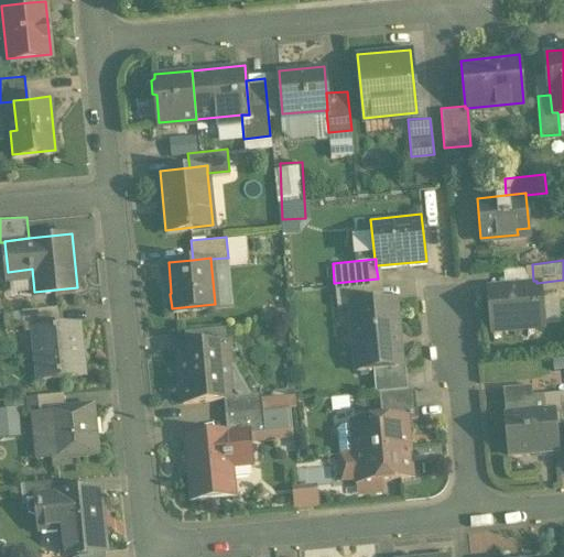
[(378,279),(334,283),(336,304),(350,303),(350,301),(379,298),(378,279)]
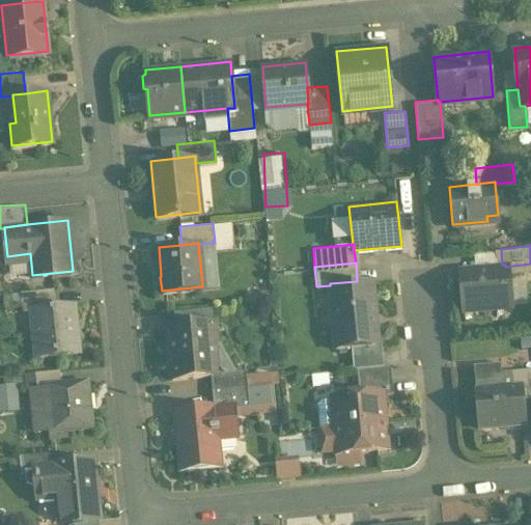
[(502,265),(459,269),(464,309),(509,305),(505,267),(505,265),(502,265)]
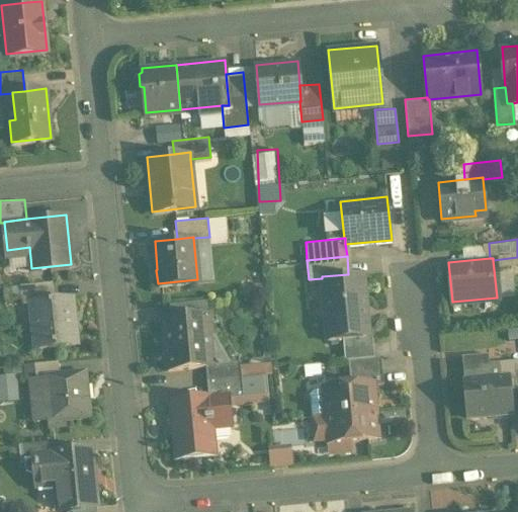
[(348,274),(322,276),(322,278),(328,338),(342,337),(368,335),(368,334),(362,272),(348,274)]
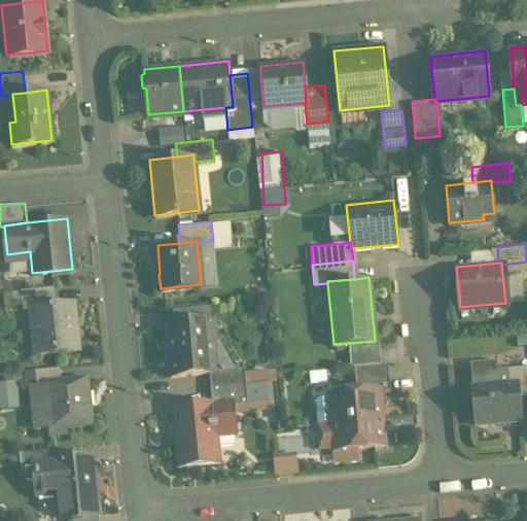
[(53,284),(21,288),(22,307),(32,306),(55,303),(53,284)]
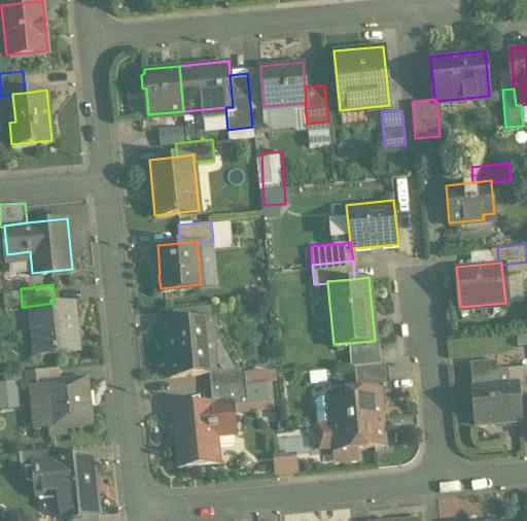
[(55,303),(32,306),(37,351),(77,347),(72,301),(55,303)]
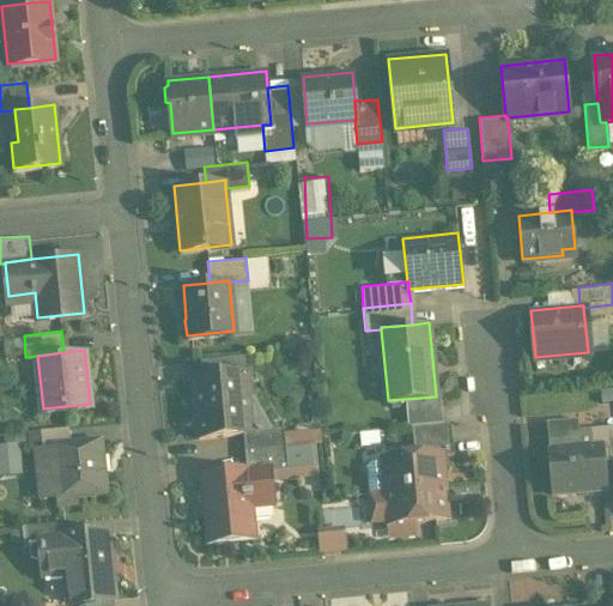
[(247,370),(192,375),(198,436),(243,431),(253,430),(253,429),(253,428),(246,429),(242,394),(249,394),(247,370)]
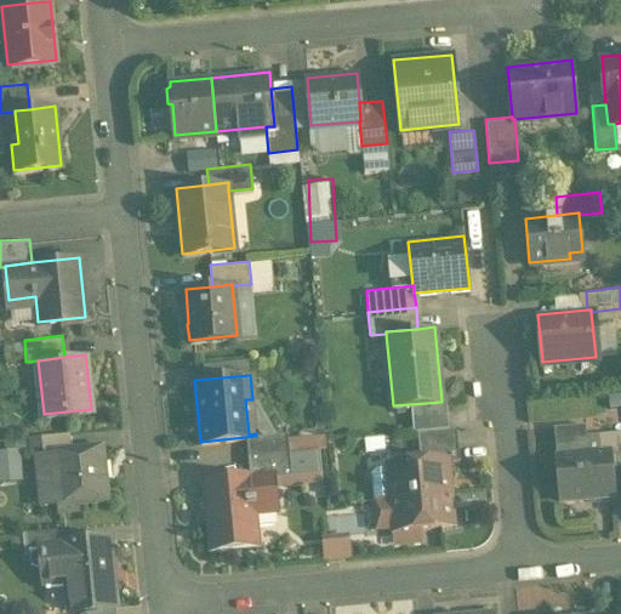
[(442,402),(410,404),(412,430),(417,430),(448,426),(448,425),(446,401),(442,401),(442,402)]
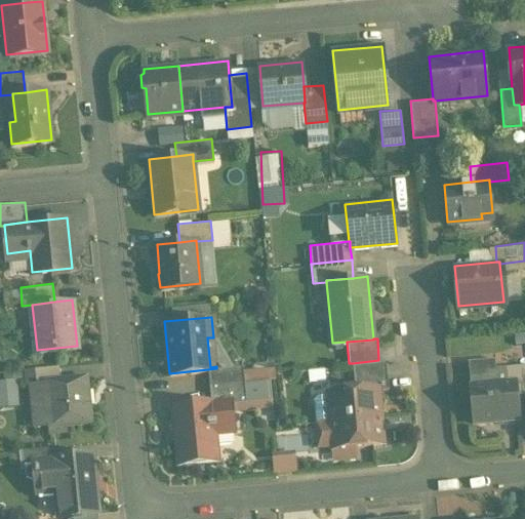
[(505,366),(495,367),(494,357),(468,359),(470,384),(471,384),(474,422),(519,416),(517,393),(515,380),(513,380),(512,364),(505,365),(505,366)]
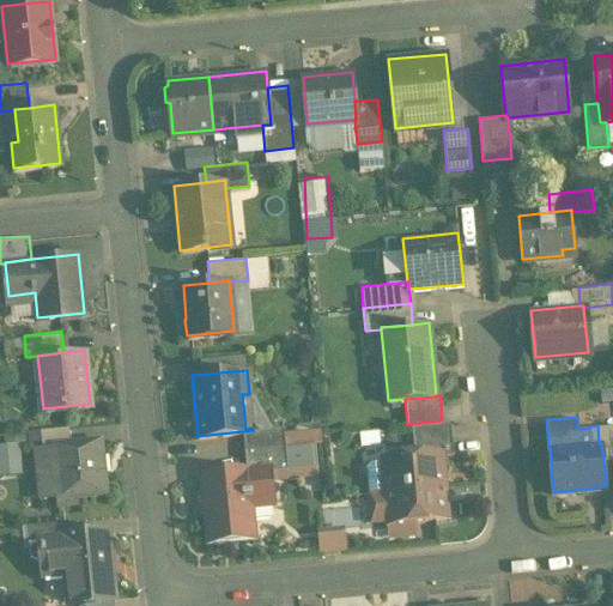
[(442,420),(412,424),(413,438),(451,435),(450,418),(442,419),(442,420)]
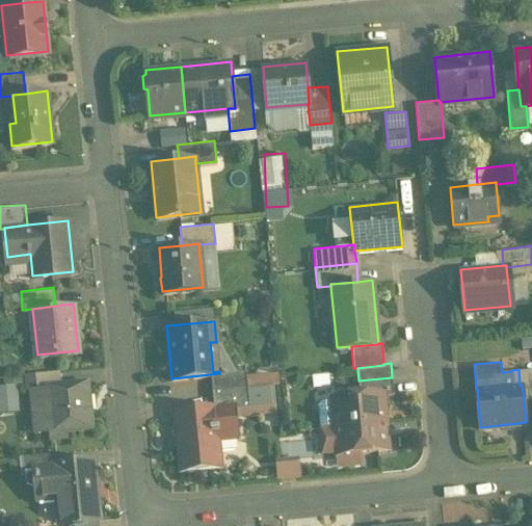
[(531,368),(519,369),(520,385),(522,385),(524,398),(531,397),(531,368)]
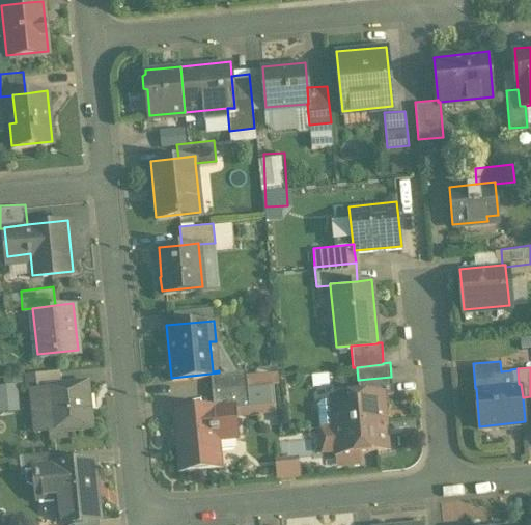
[(60,368),(35,370),(35,378),(36,384),(45,383),(61,381),(60,368)]
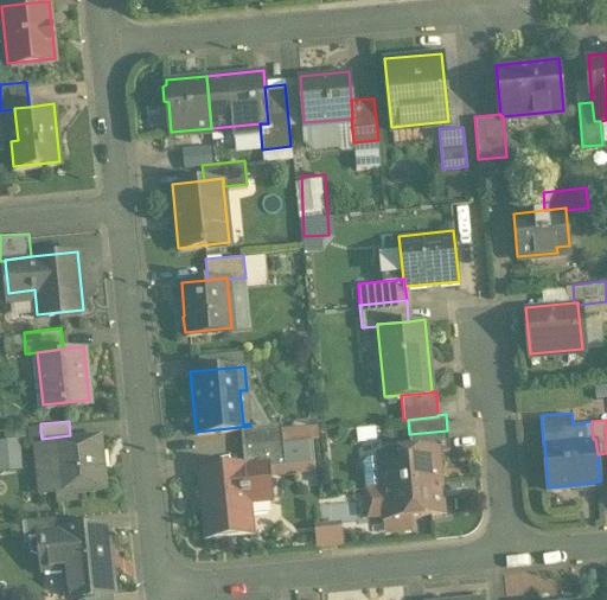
[(280,422),(250,425),(250,426),(241,427),(242,444),(282,440),(280,422)]
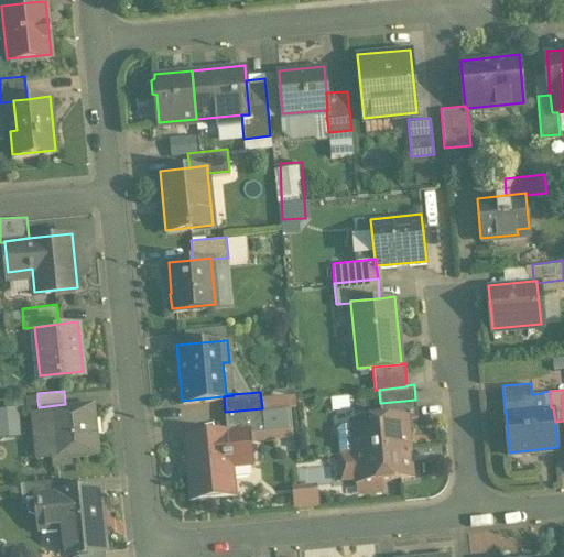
[(415,400),(380,403),(381,417),(403,415),(403,416),(418,415),(415,400)]
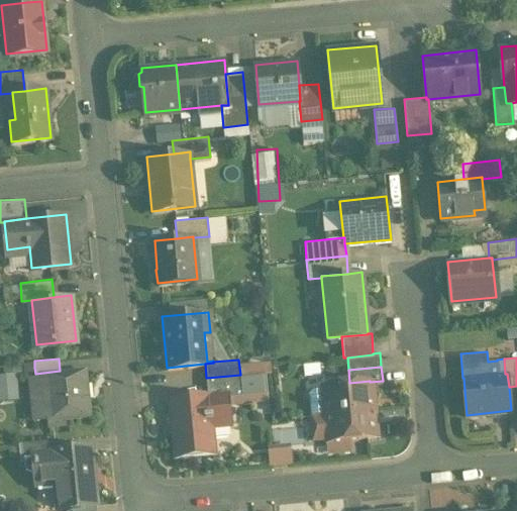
[(60,371),(43,373),(43,377),(47,415),(48,425),(66,423),(65,417),(91,415),(86,369),(60,371)]
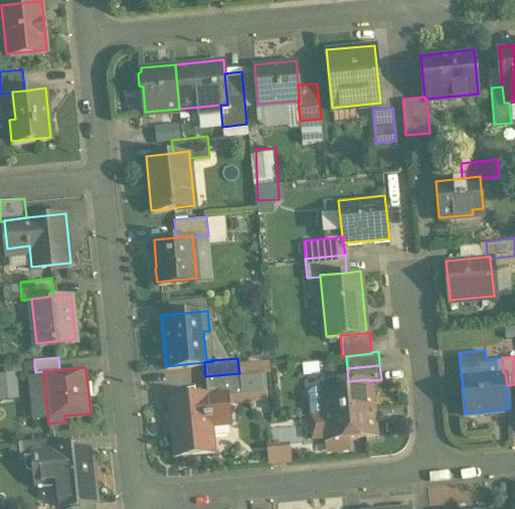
[(15,370),(0,371),(0,385),(16,384),(15,370)]
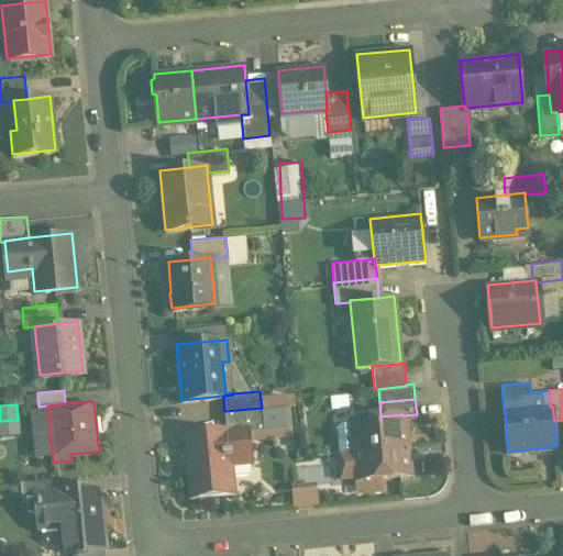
[(262,408),(224,411),(227,431),(246,429),(246,430),(264,429),(262,408)]
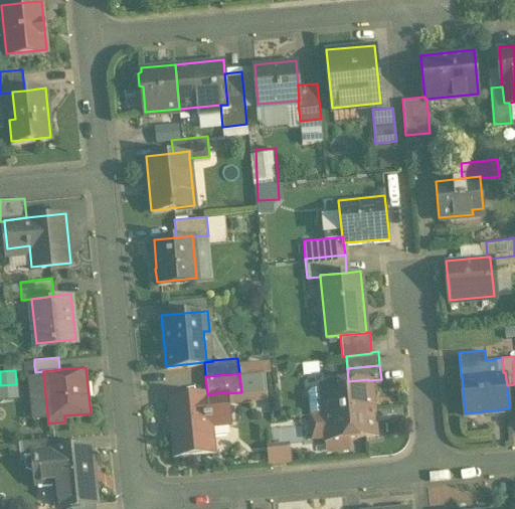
[(43,375),(32,377),(35,414),(47,413),(43,375)]
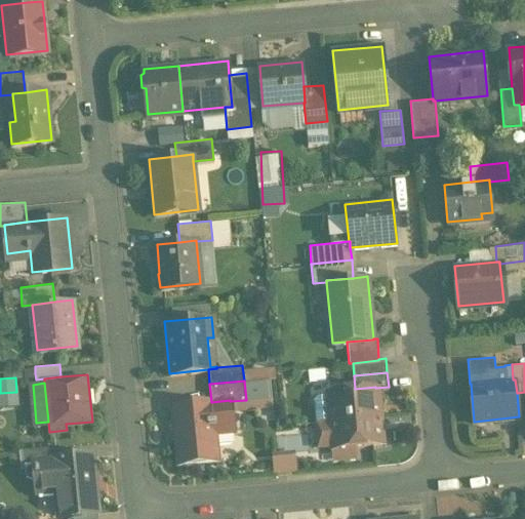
[(355,389),(328,391),(328,394),(330,418),(378,414),(378,413),(375,388),(375,387),(355,389)]
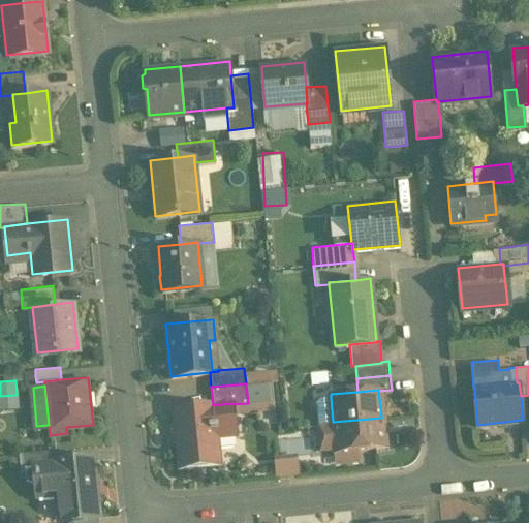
[(331,397),(319,398),(316,401),(319,423),(333,422),(331,397)]
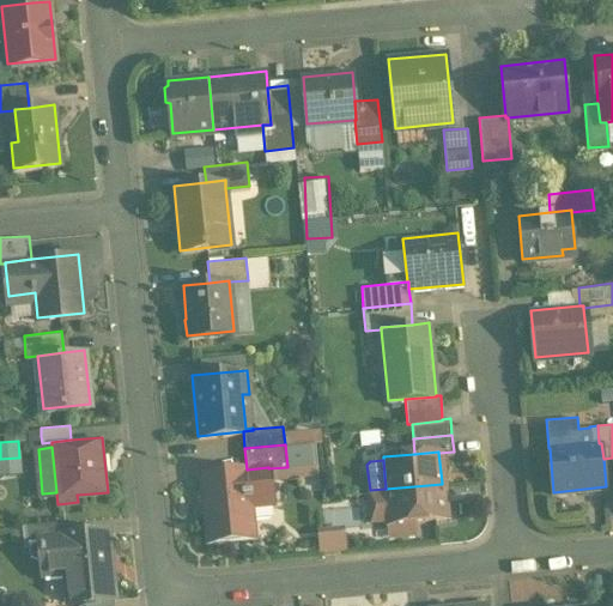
[(247,470),(201,474),(208,539),(254,534),(254,532),(253,532),(250,516),(249,497),(269,495),(269,502),(271,502),(272,502),(268,468),(268,467),(247,470)]
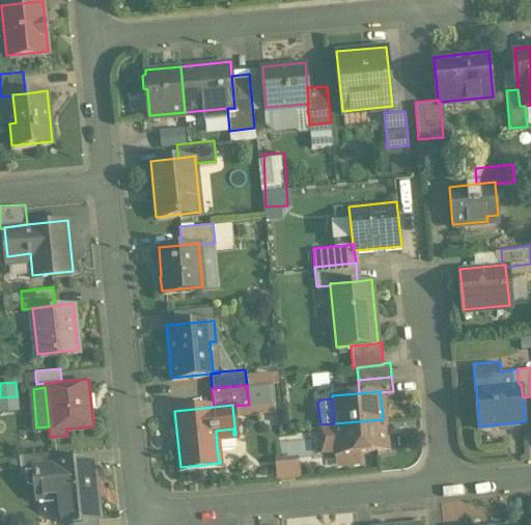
[(320,424),(319,425),(323,450),(338,448),(339,451),(387,446),(384,418),(383,418),(383,419),(334,423),(320,424)]
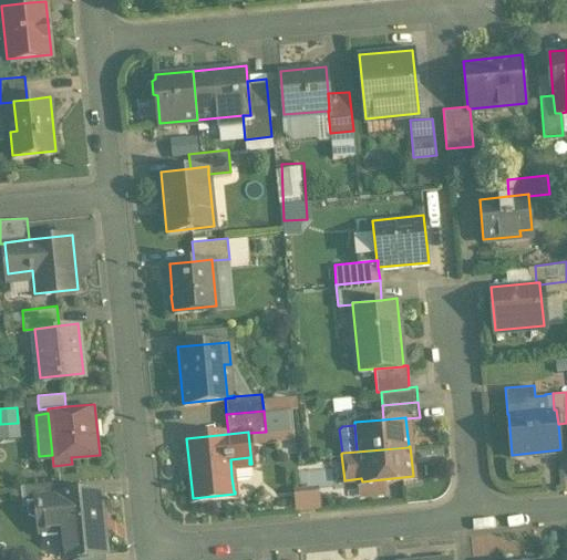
[(249,457),(230,459),(232,477),(248,476),(250,472),(250,464),(249,464),(249,457)]
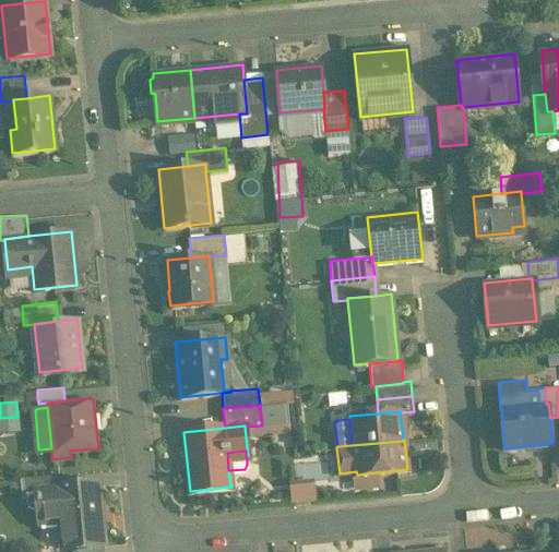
[(59,474),(20,477),(22,498),(37,495),(36,489),(60,486),(59,474)]
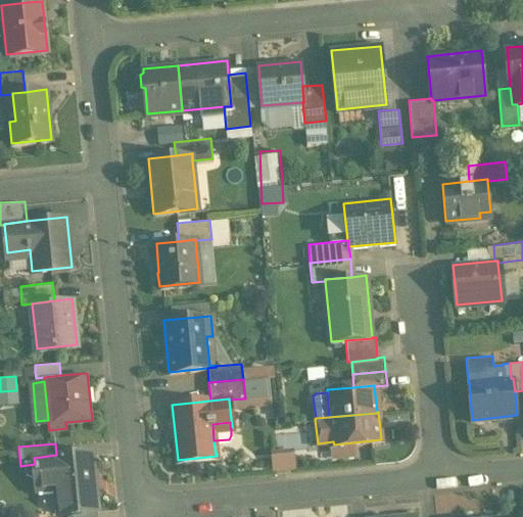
[(56,455),(34,458),(35,464),(37,488),(56,486),(58,513),(97,509),(96,508),(95,508),(91,470),(93,470),(91,452),(56,455)]
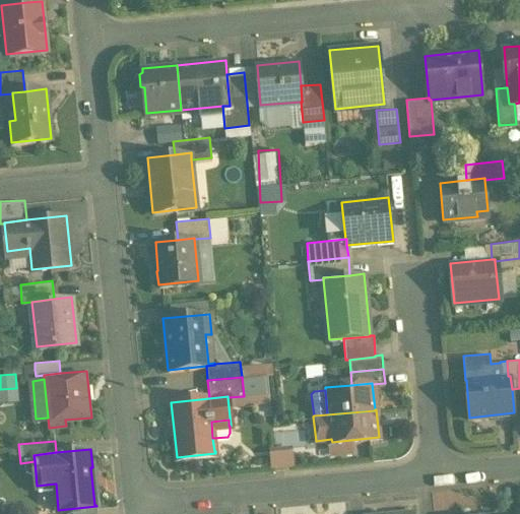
[(275,449),(275,464),(299,464),(299,449),(275,449)]
